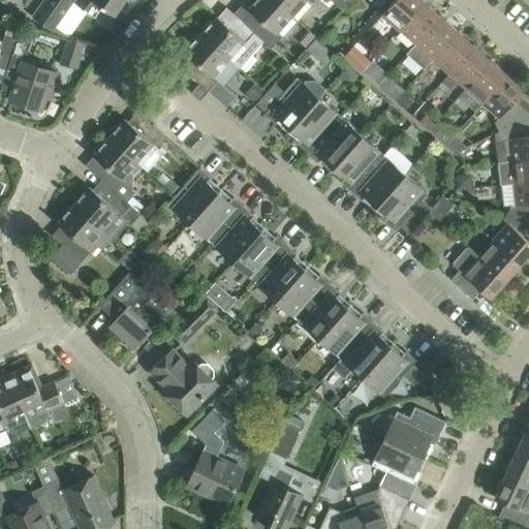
[(45,0),(34,17),(52,29),(70,2),(67,0),(45,0)]
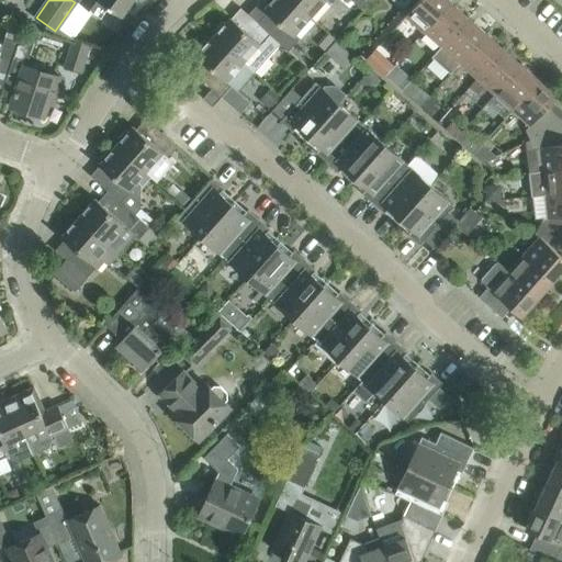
[(79,0),(78,2),(101,19),(109,8),(122,17),(133,0),(79,0)]
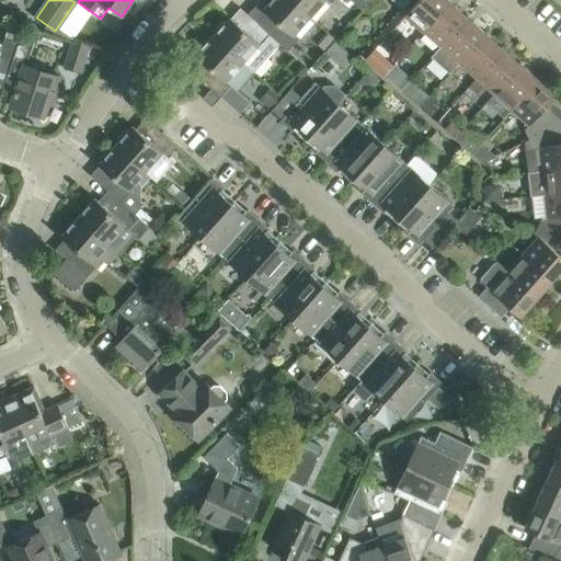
[(271,0),(263,10),(266,13),(258,23),(275,39),(288,52),(297,59),(301,55),(292,47),(298,39),(294,35),(310,18),(290,0),(271,0)]
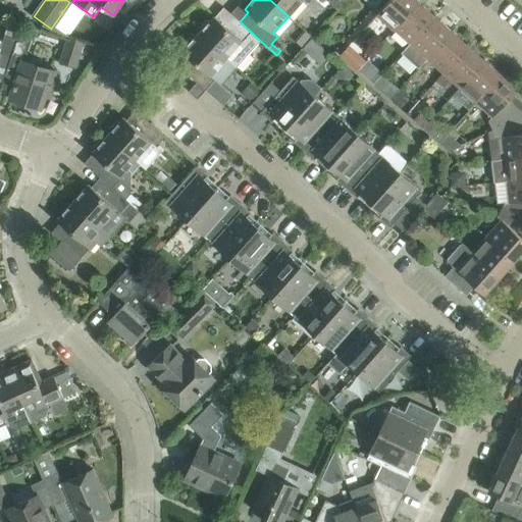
[(270,0),(289,16),(302,0),(304,0),(308,3),(310,0),(270,0)]
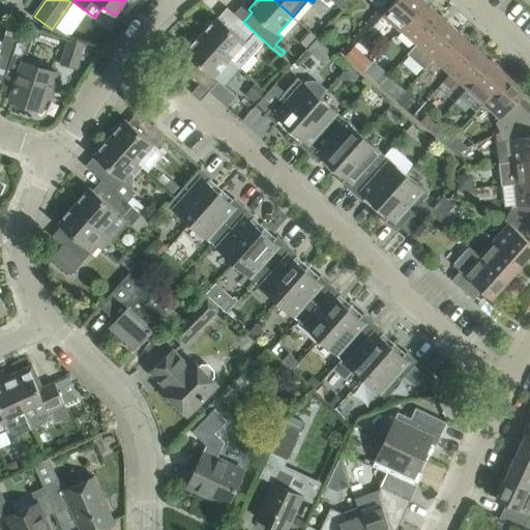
[(394,0),(383,13),(400,29),(424,1),(425,0),(394,0)]
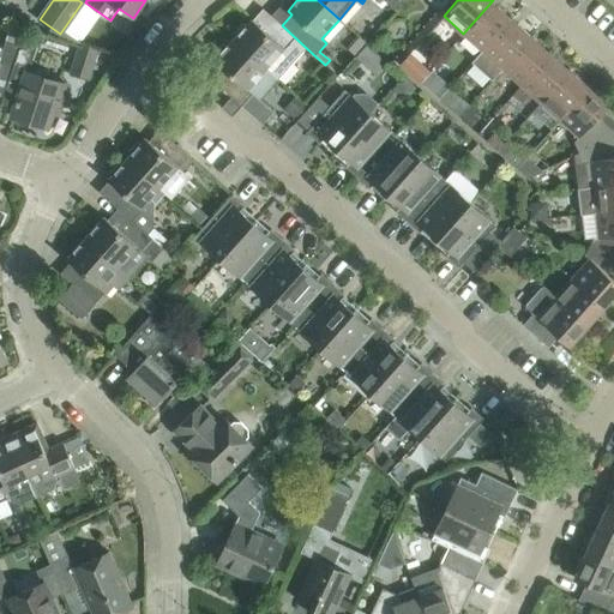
[(511,19),(492,1),(463,34),(482,50),(471,62),(473,62),(511,19)]
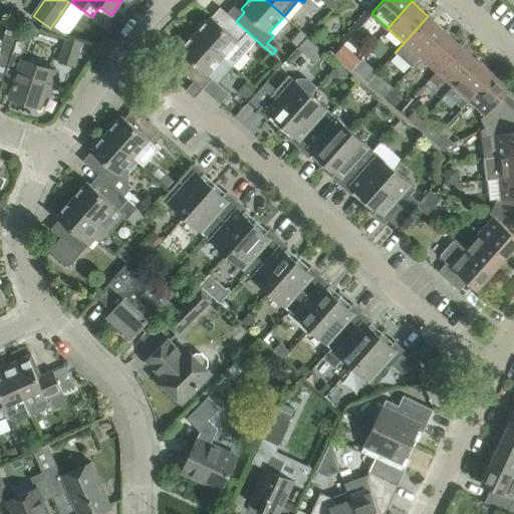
[(258,42),(236,21),(227,30),(211,16),(195,33),(222,57),(234,68),(258,42)]
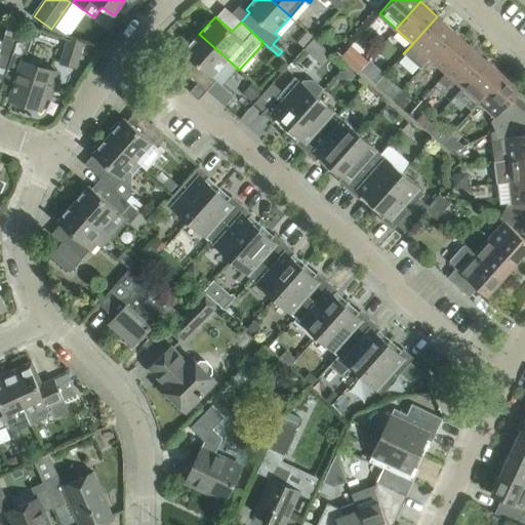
[(454,31),(437,16),(404,53),(420,69),(430,58),(454,31)]
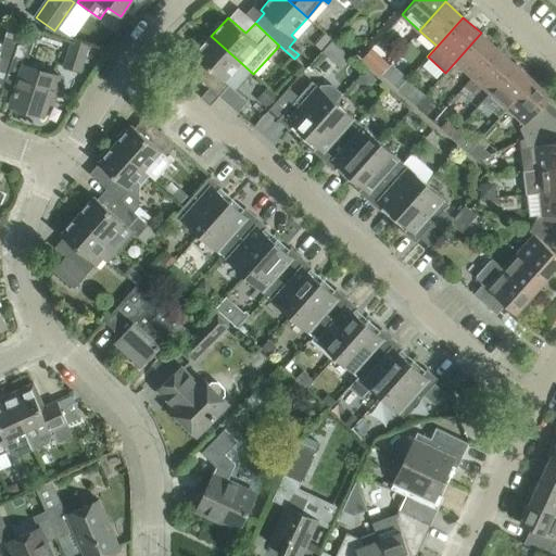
[(0,71),(8,74),(9,72),(14,53),(19,42),(22,33),(25,23),(11,19),(4,38),(3,43),(2,45),(0,42),(0,71)]
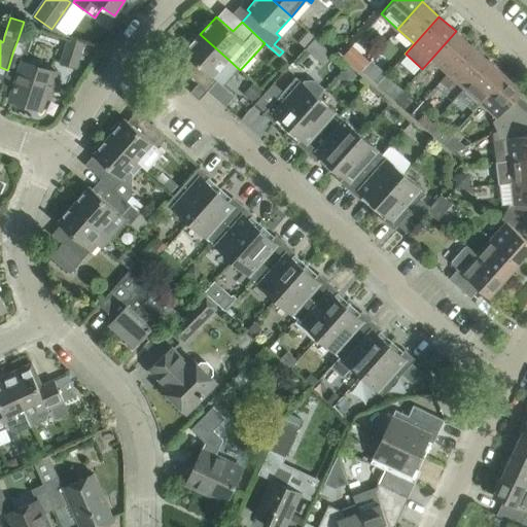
[(8,68),(7,70),(20,73),(14,90),(10,100),(40,109),(44,96),(49,97),(58,73),(37,66),(24,62),(23,62),(32,35),(21,31),(18,40),(13,50),(8,68)]
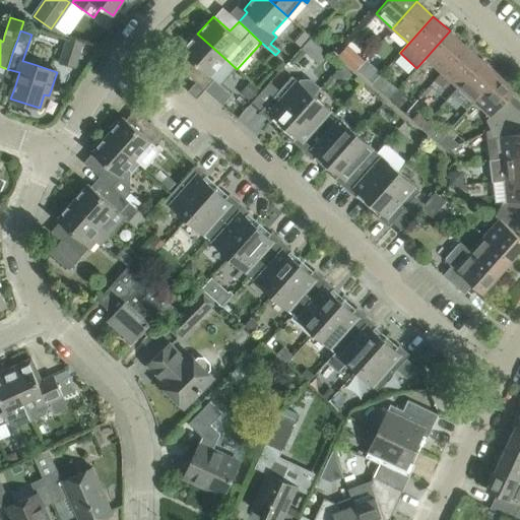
[(426,58),(442,72),(466,45),(450,30),(426,58)]
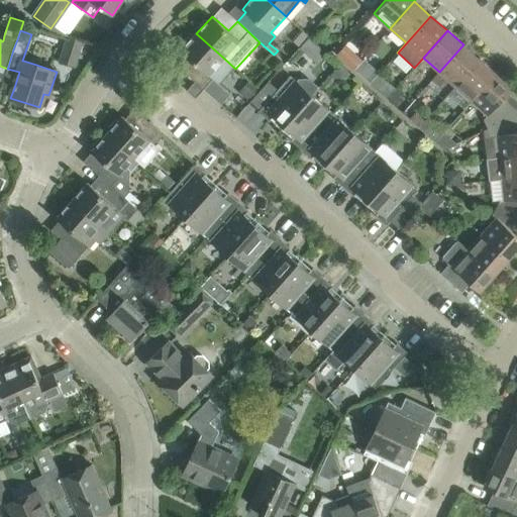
[(196,33),(181,50),(200,69),(191,78),(195,82),(203,90),(222,106),(231,95),(208,75),(223,58),(196,33)]
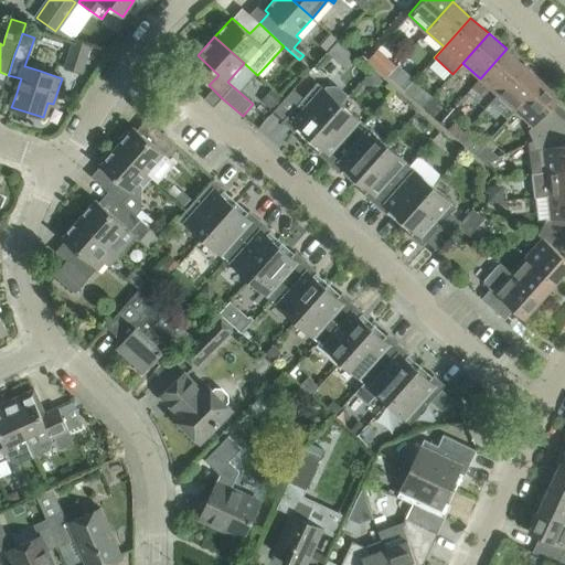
[(89,44),(75,40),(66,66),(81,71),(89,44)]
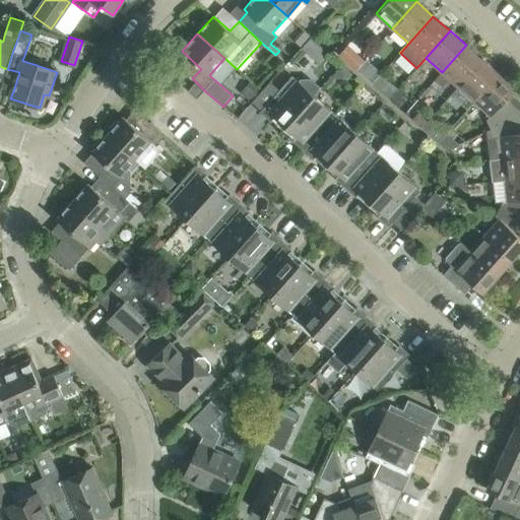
[(482,60),(466,45),(442,72),(434,81),(442,88),(450,79),(458,87),(482,60)]
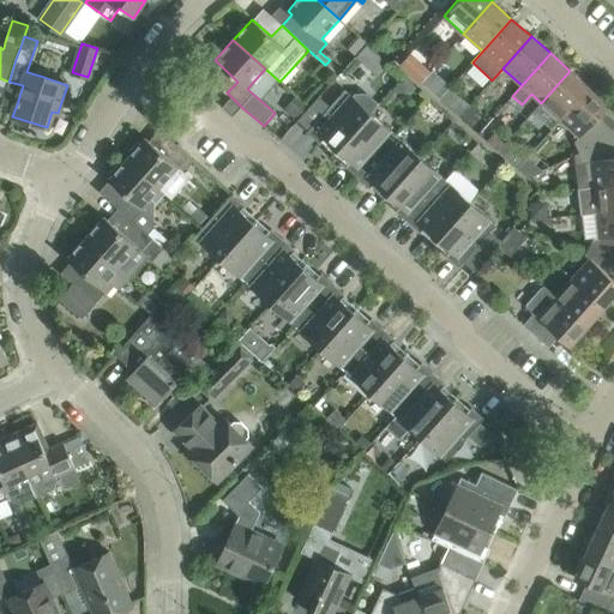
[(408,56),(401,65),(411,74),(419,66),(408,56)]
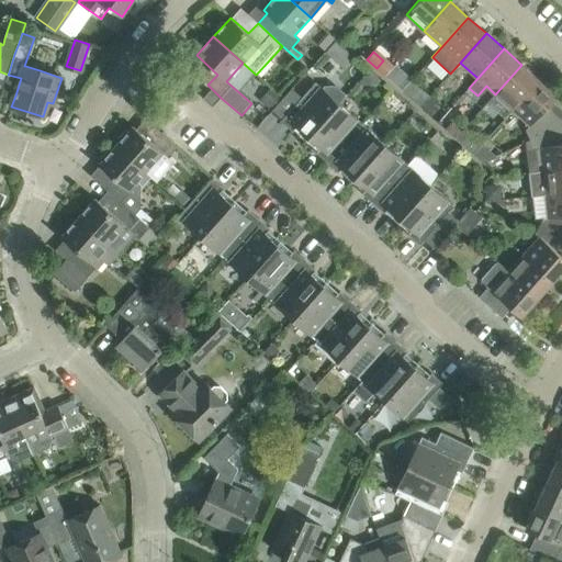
[(539,80),(521,65),(495,94),(513,110),(539,80)]
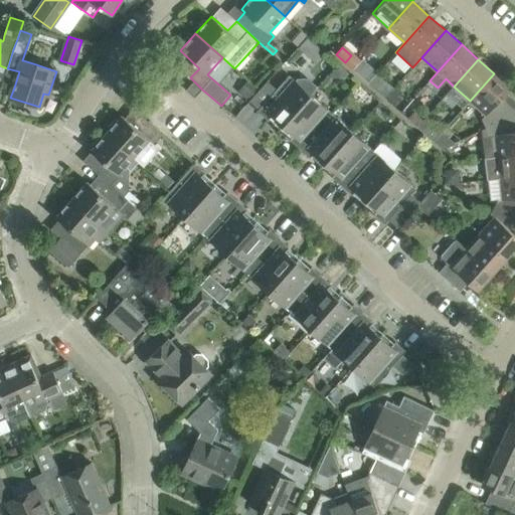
[(373,68),(363,60),(354,70),(364,79),(373,68)]
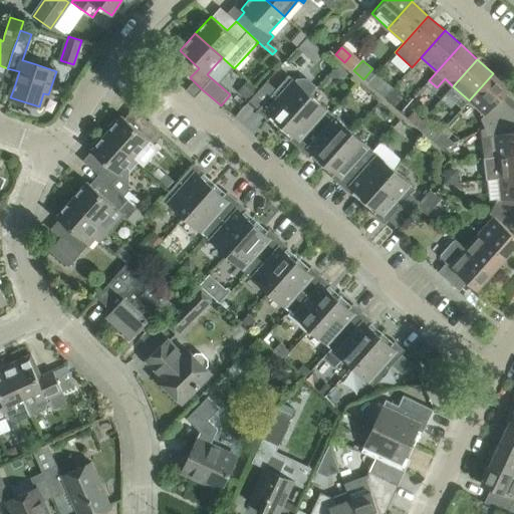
[(393,88),(376,73),(368,83),(384,97),(393,88)]
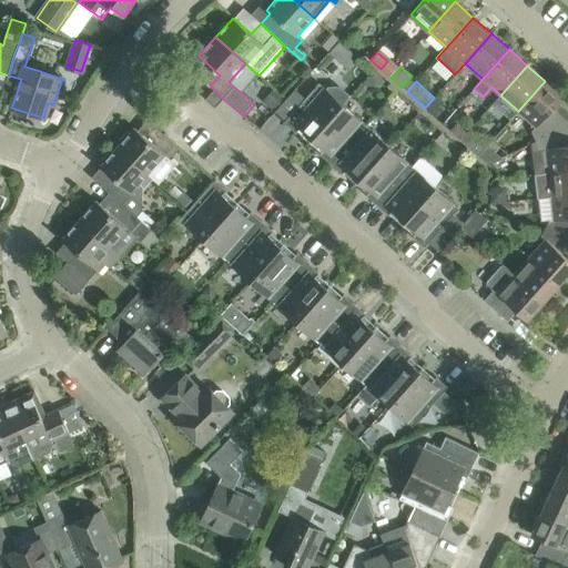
[(545,81),(518,111),(535,127),(531,131),(536,141),(567,124),(567,121),(554,108),(563,98),(545,81)]
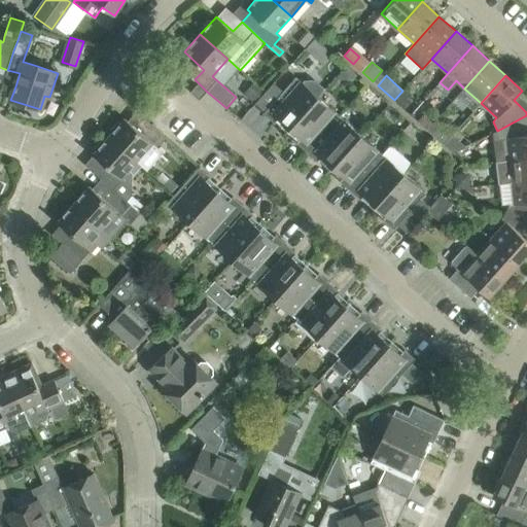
[(295,77),(277,98),(264,113),(274,123),(278,118),(289,129),(317,97),(324,89),(315,80),(305,80),(303,83),(295,77)]
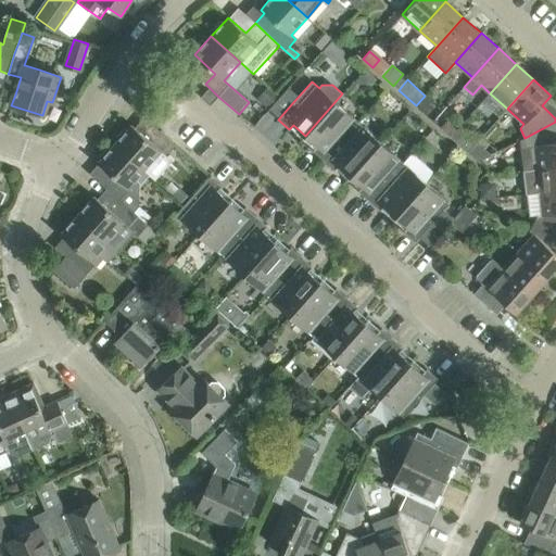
[(218,97),(210,88),(201,97),(210,105),(218,97)]
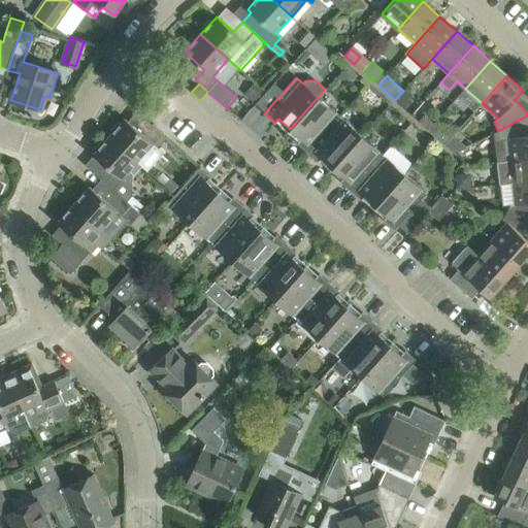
[(367,86),(362,91),(369,98),(374,92),(367,86)]
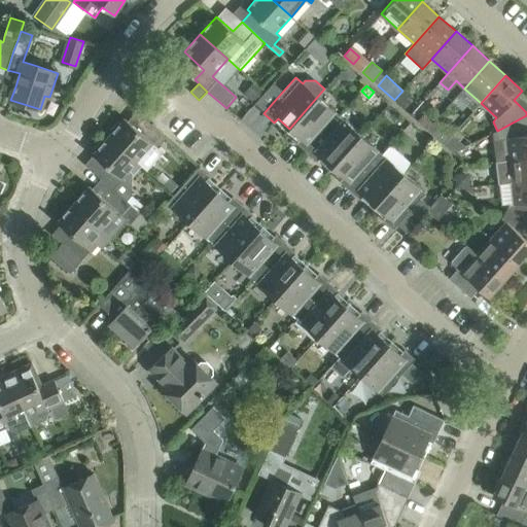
[(402,93),(395,100),(405,109),(412,102),(402,93)]
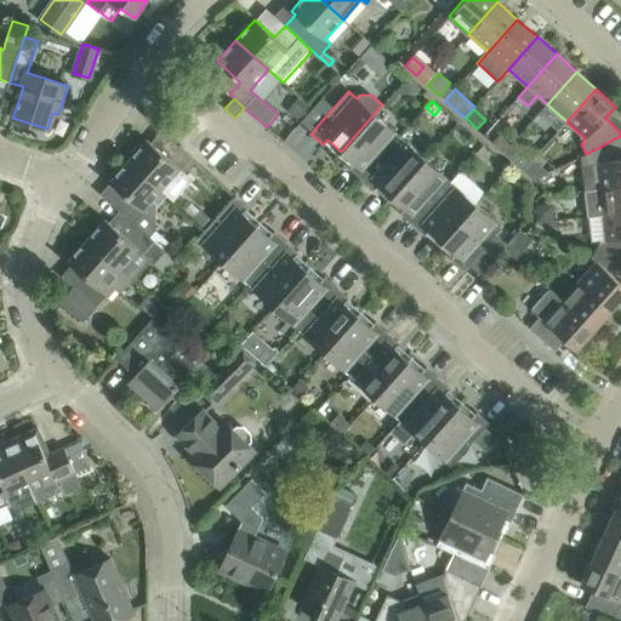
[(374,114),(341,152),(354,163),(349,169),(362,180),(399,137),(374,114)]
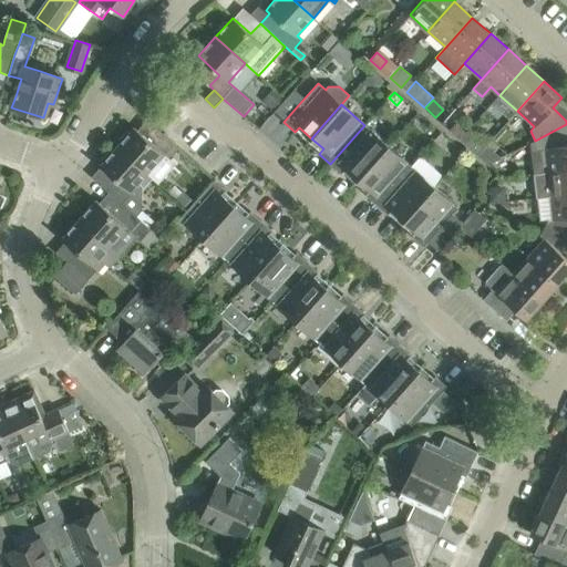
[(418,112),(413,116),(420,122),(423,119),(418,112)]
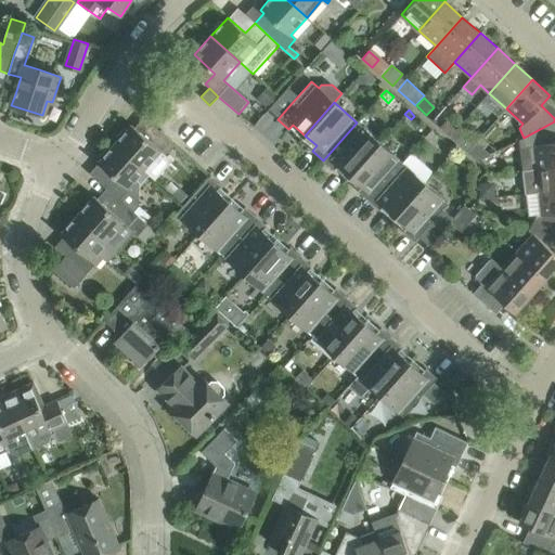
[(447,120),(440,128),(450,137),(456,129),(447,120)]
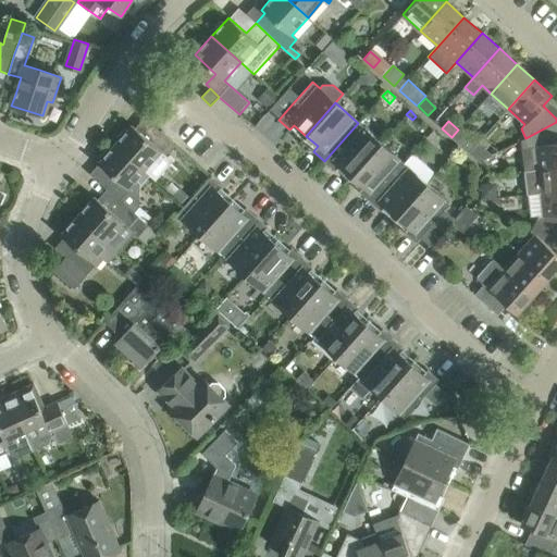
[(556,122),(525,138),(528,159),(536,158),(539,170),(556,166),(556,122)]
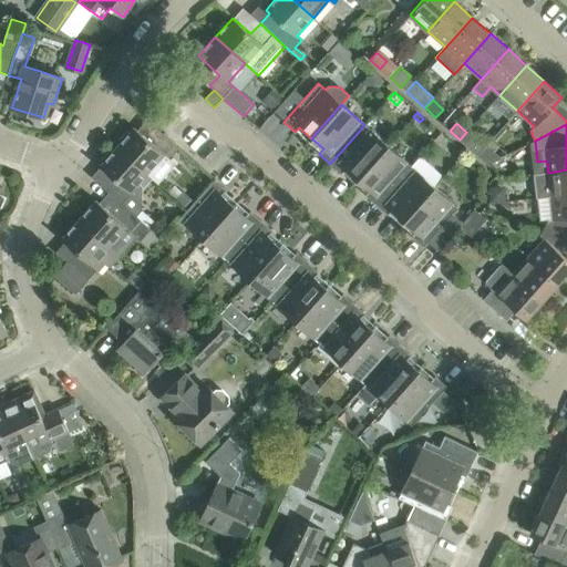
[(388,145),(364,125),(330,164),(341,174),(346,168),(358,179),(388,145)]
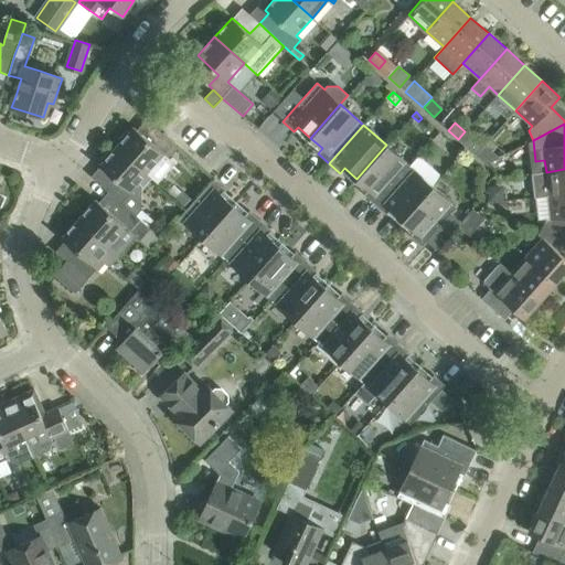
[(152,179),(158,183),(172,168),(171,162),(168,159),(178,147),(164,136),(156,146),(134,127),(116,146),(152,179)]
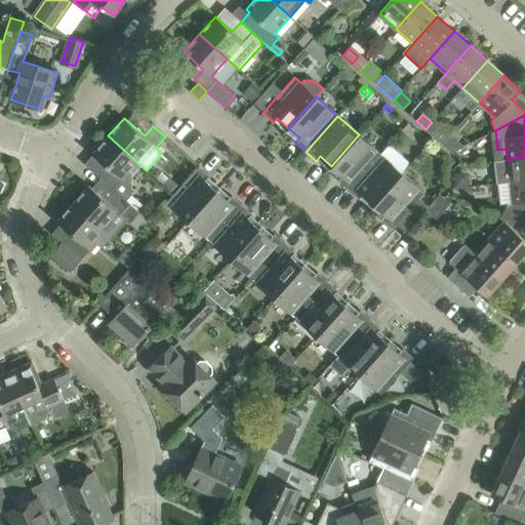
[(448,137),(432,122),(426,129),(442,144),(448,137)]
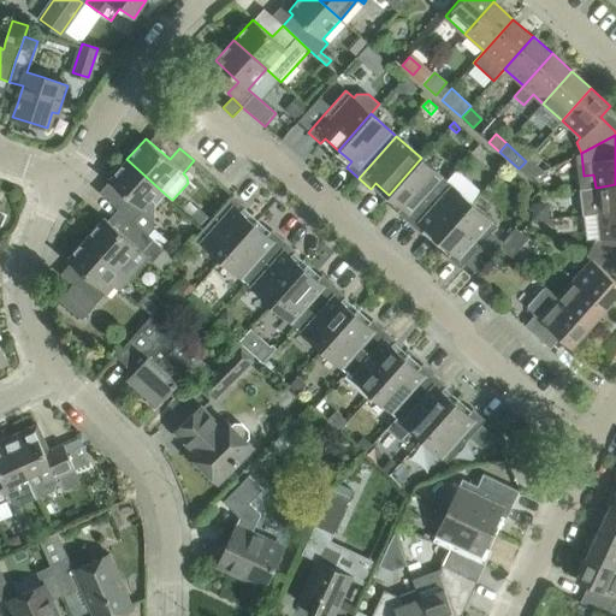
[(446,181),(421,158),(389,195),(402,207),(397,212),(409,223),(446,181)]
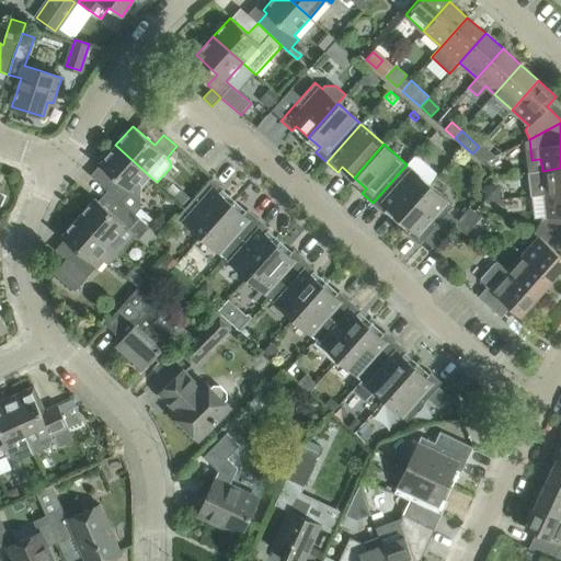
[(107,191),(142,221),(149,215),(140,207),(140,184),(142,186),(151,178),(115,145),(99,164),(116,180),(107,191)]
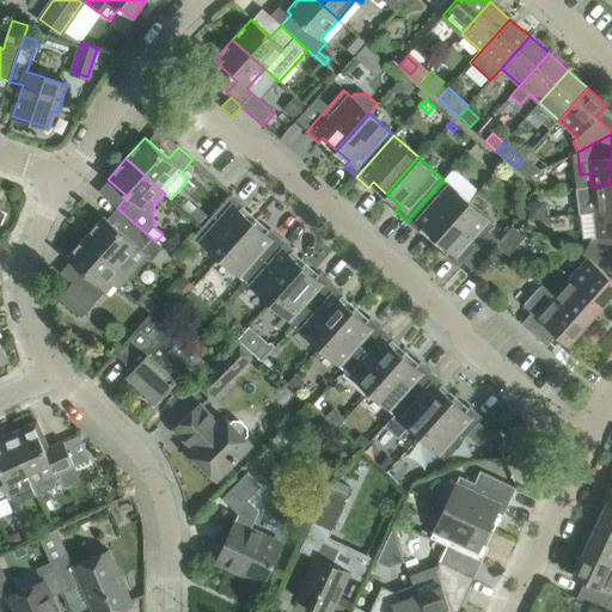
[(451,171),(444,179),(407,221),(418,232),(423,226),(436,238),(476,193),(476,188),(456,171),(451,171)]
